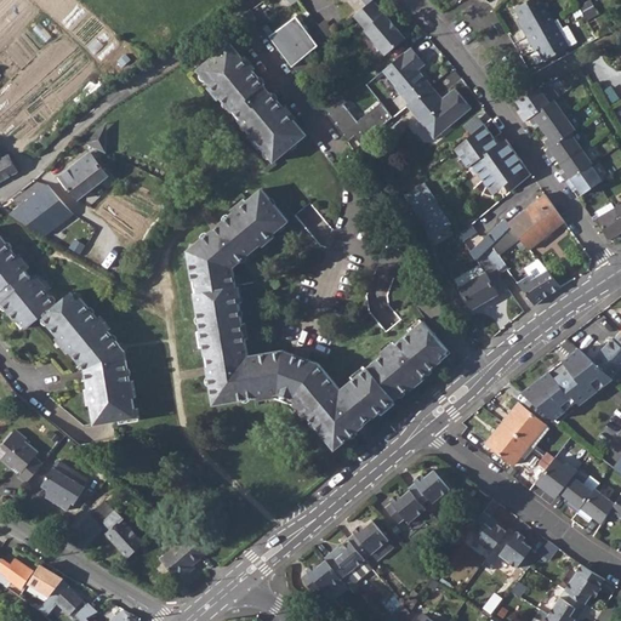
[(405,39),(372,0),(371,0),(366,4),(358,11),(369,26),(365,29),(364,29),(386,56),(405,39)]
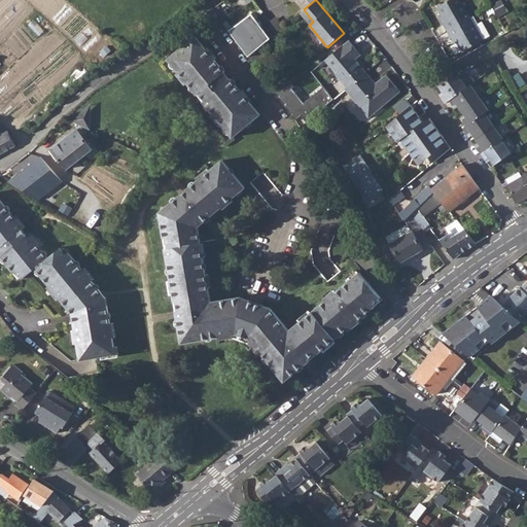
[(470,18),(460,0),(449,0),(436,7),(442,16),(445,22),(443,23),(447,31),(470,18)]
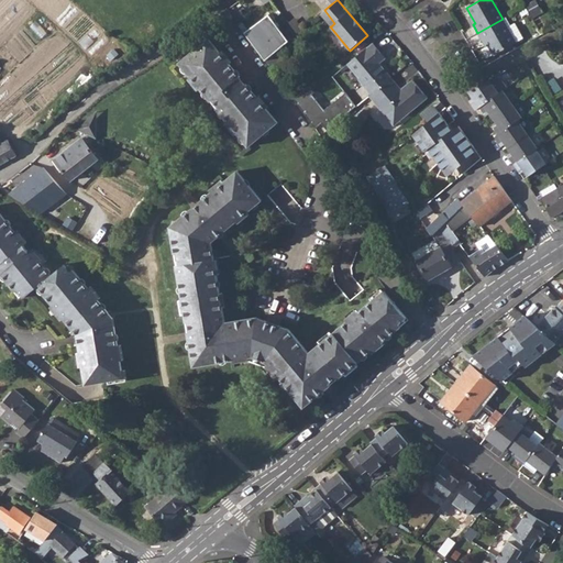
[(334,23),(324,10),(320,13),(331,26),(334,23)]
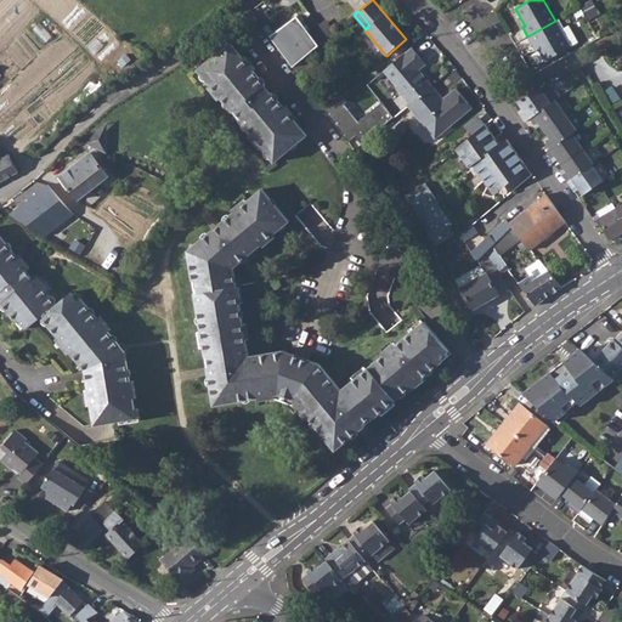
[(293,13),(269,33),(293,63),(306,52),(317,43),(293,13)]
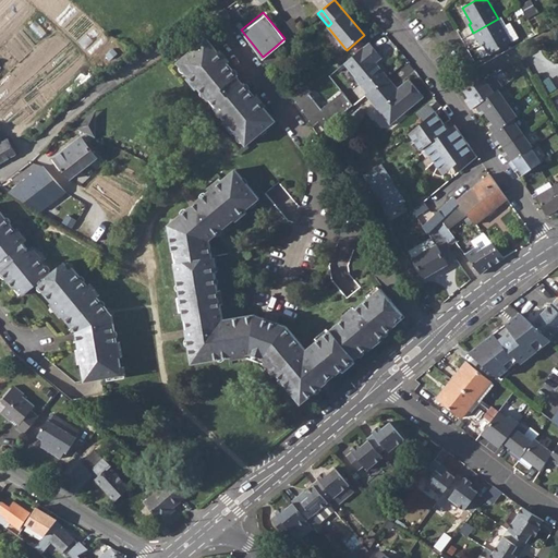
[(511,41),(498,19),(473,33),(478,41),(481,40),(484,45),(489,55),(511,41)]
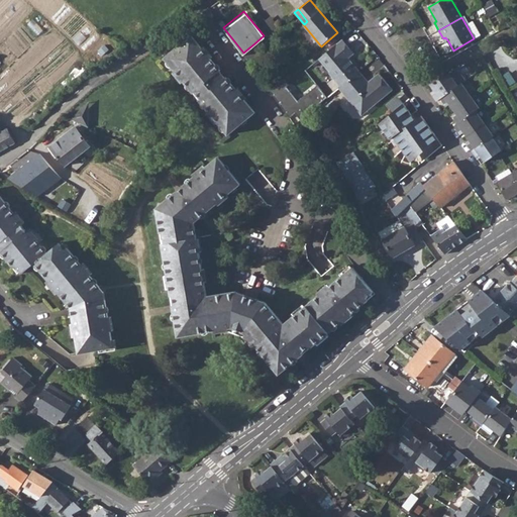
[(193,98),(202,110),(211,121),(222,134),(251,110),(223,74),(220,78),(214,71),(218,68),(190,31),(160,56),(171,70),(179,80),(188,91),(190,90),(194,96),(193,98)]
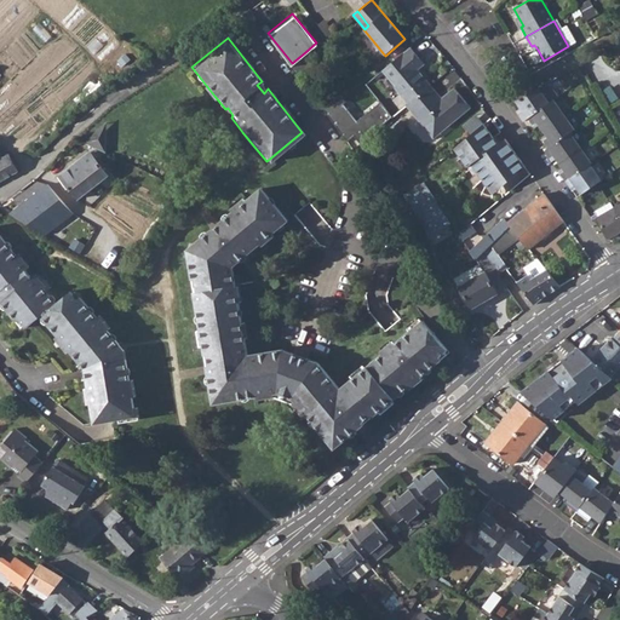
[(394,87),(408,103),(420,93),(430,86),(417,69),(424,63),(411,47),(403,53),(402,52),(382,70),(396,86),(394,87)]
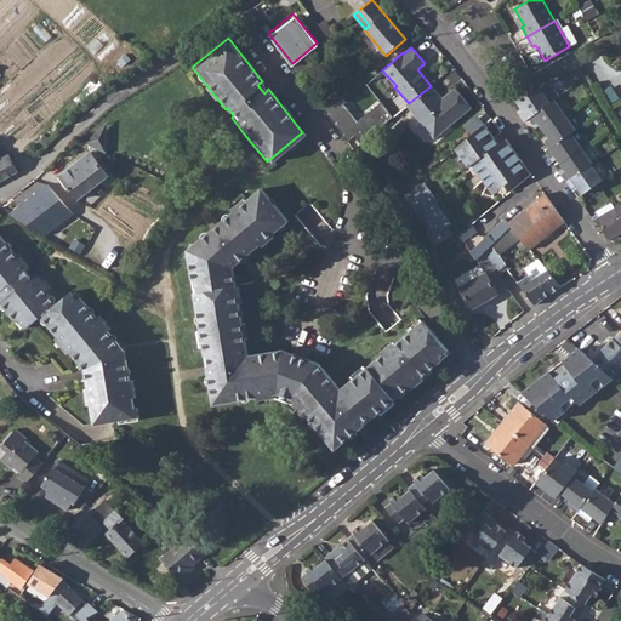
[(315,63),(306,52),(292,63),(300,75),(315,63)]
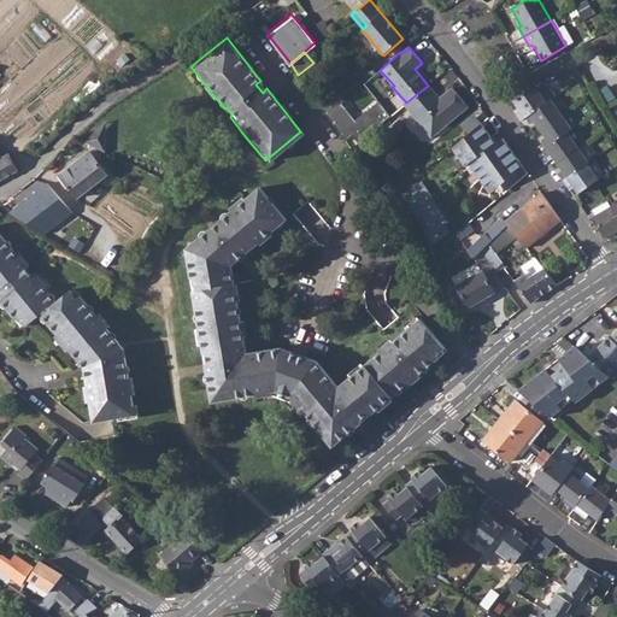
[(524,117),(546,103),(551,99),(554,95),(546,82),(513,100),(519,110),(516,113),(521,121),(524,117)]
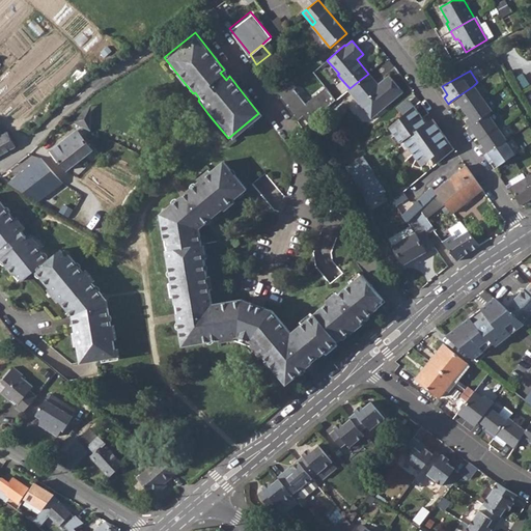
[(182,84),(184,82),(175,72),(172,73),(182,84)]
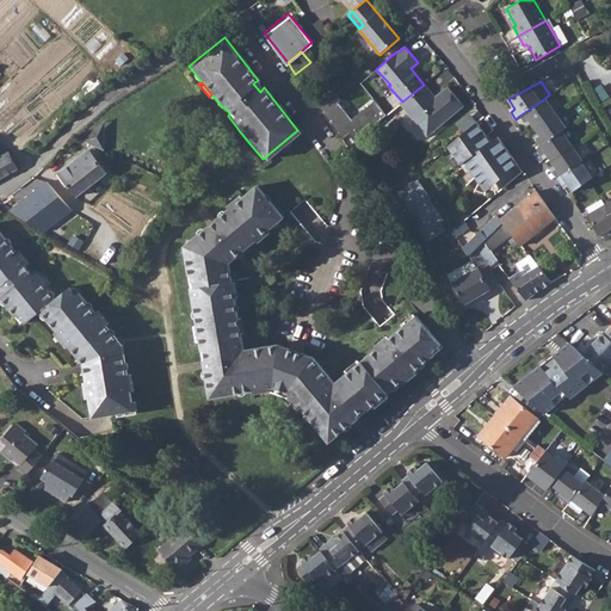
[(400,104),(424,133),(437,123),(439,122),(442,124),(463,106),(448,86),(434,97),(430,100),(427,97),(429,91),(424,85),(414,92),(402,102),(400,104)]
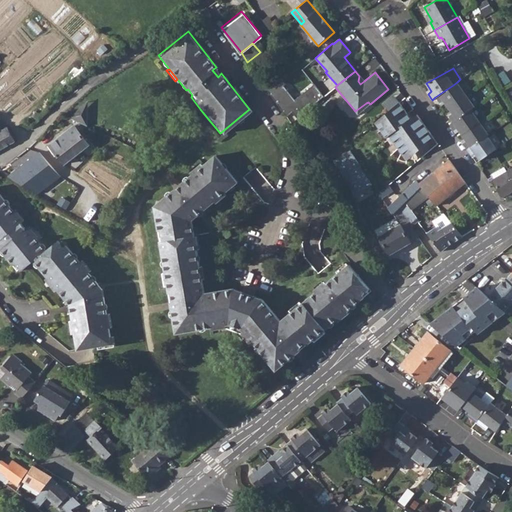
[(287,116),(293,111),(298,117),(302,113),(323,96),(314,84),(295,99),(284,85),(286,84),(280,76),(266,88),(287,116)]
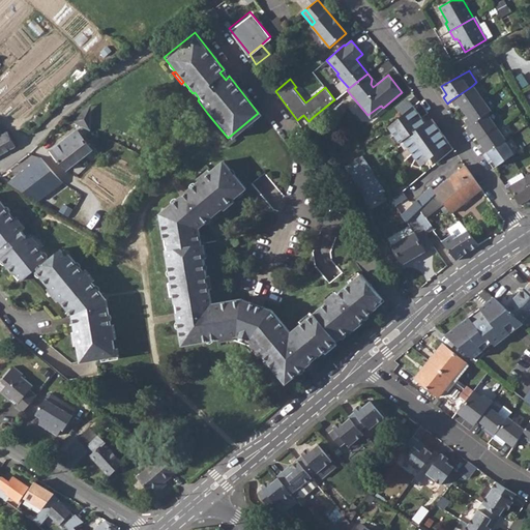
[(482,97),(473,85),(469,88),(450,100),(455,107),(459,105),(464,111),(482,97)]
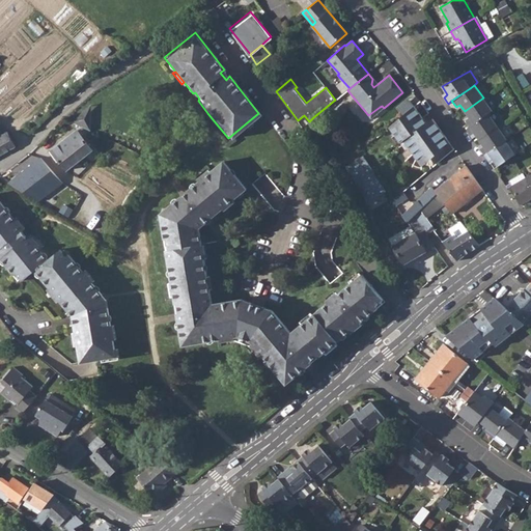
[(488,114),(492,111),(483,98),(465,111),(469,117),(466,120),(470,127),(488,114)]
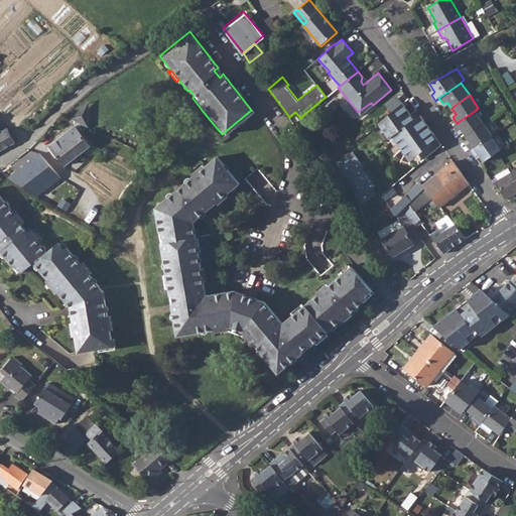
[(89,101),(70,117),(89,128),(89,101)]
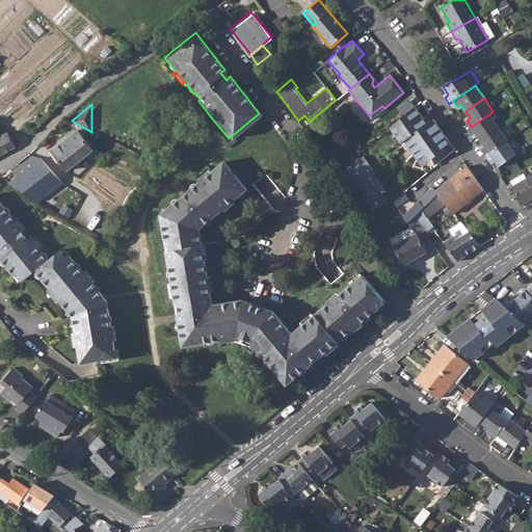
[(369,115),(371,118),(382,110),(384,108),(382,106),(380,107),(369,115)]
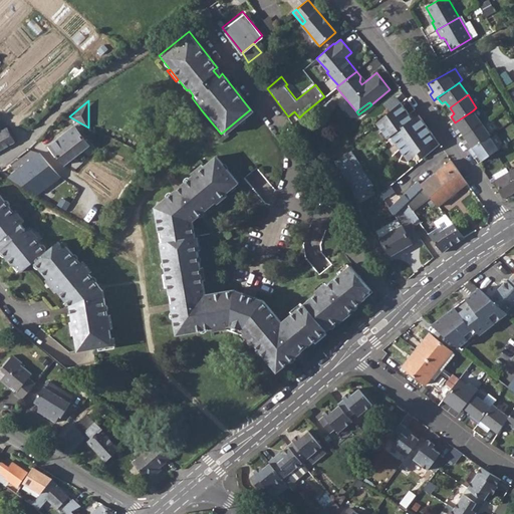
[(418,151),(435,137),(422,119),(419,114),(413,118),(401,102),(376,122),(387,138),(390,136),(402,151),(405,153),(411,154),(418,151)]
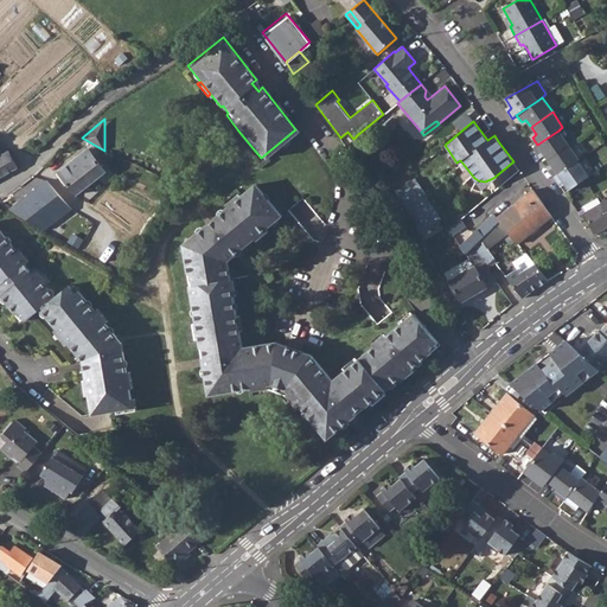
[(246,145),(248,142),(237,129),(235,132),(246,145)]
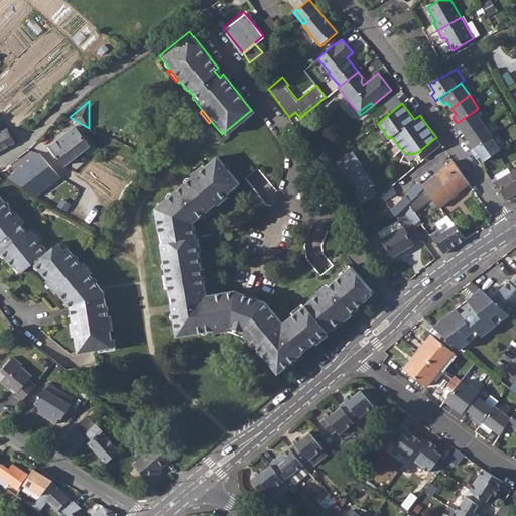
[(461,129),(466,136),(484,123),(475,111),(457,123),(453,126),(458,132),(461,129)]
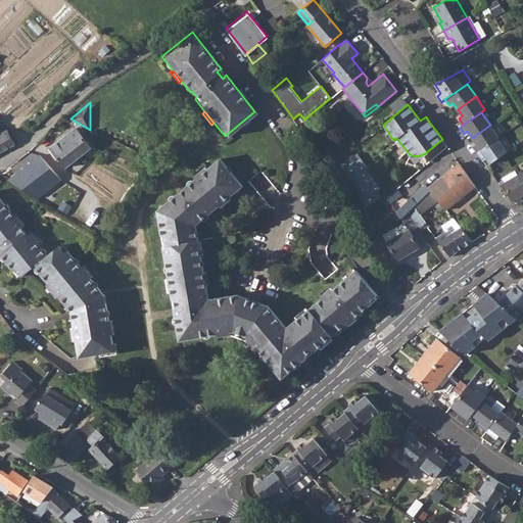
[(304,120),(298,125),(302,131),(314,122),(308,115),(304,120)]
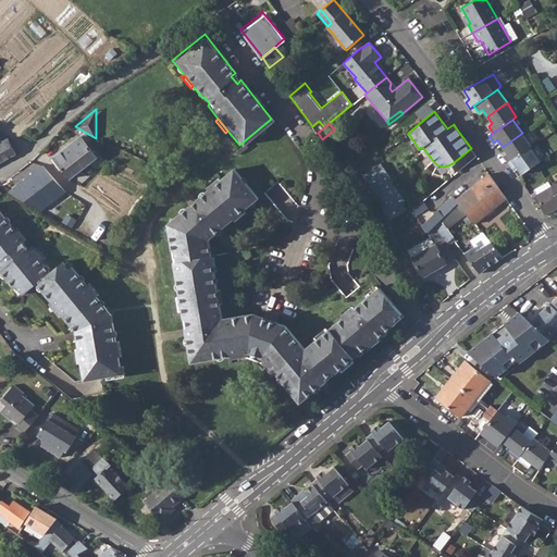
[(530,147),(531,146),(522,133),(503,147),(507,153),(503,156),(508,162),(530,147)]
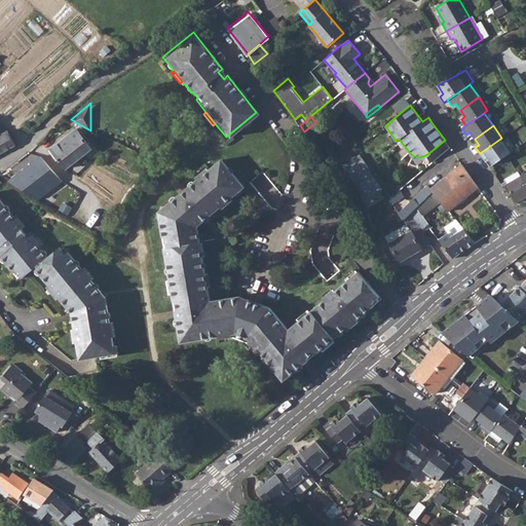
[(50,149),(66,168),(91,149),(76,128),(50,149)]
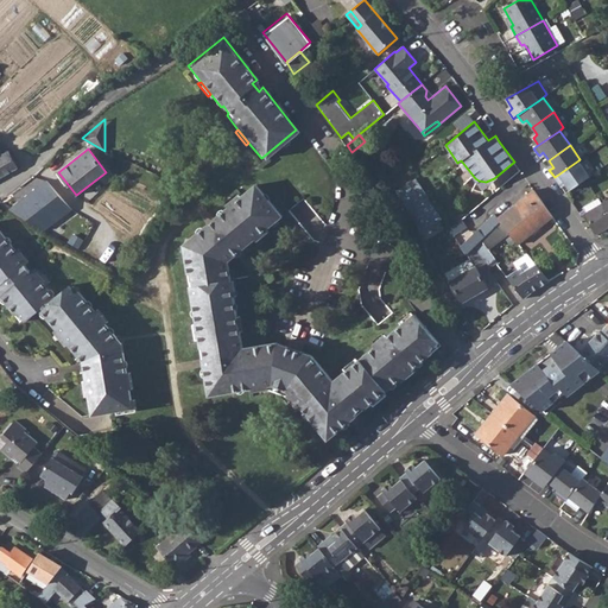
[(8,151),(4,153),(0,154),(0,176),(18,168),(8,151)]
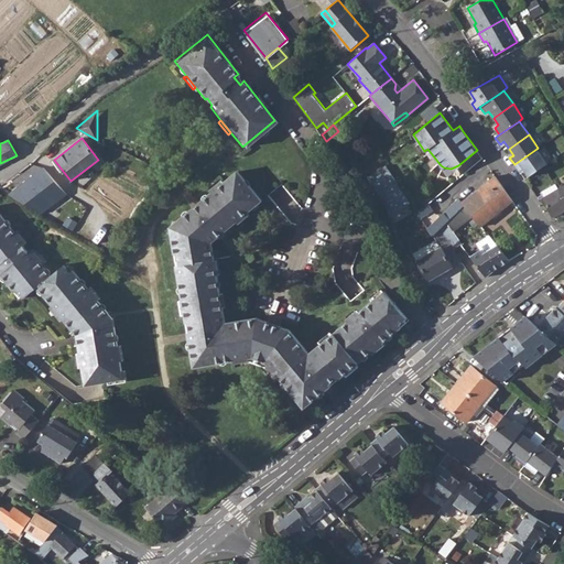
[(529,176),(546,164),(537,149),(514,164),(519,171),(523,169),(529,176)]
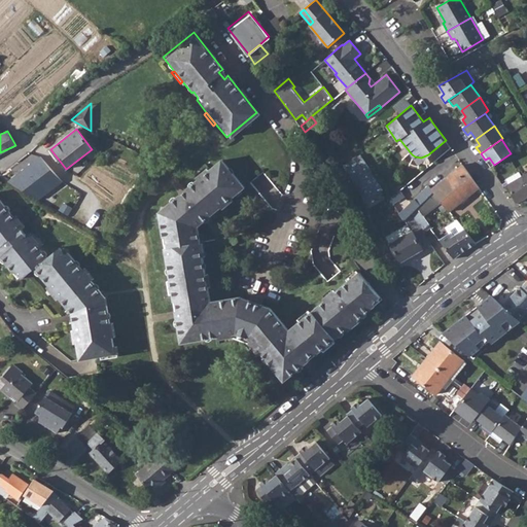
[(362,153),(344,165),(371,207),(389,196),(362,153)]
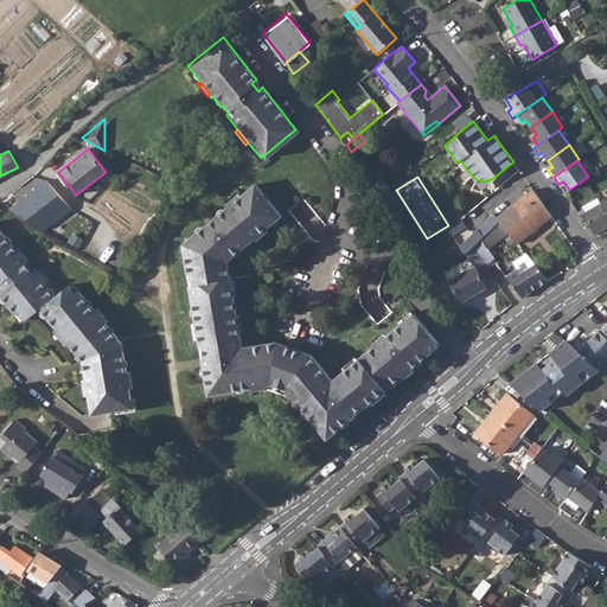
[(10,206),(44,231),(77,212),(44,178),(10,206)]
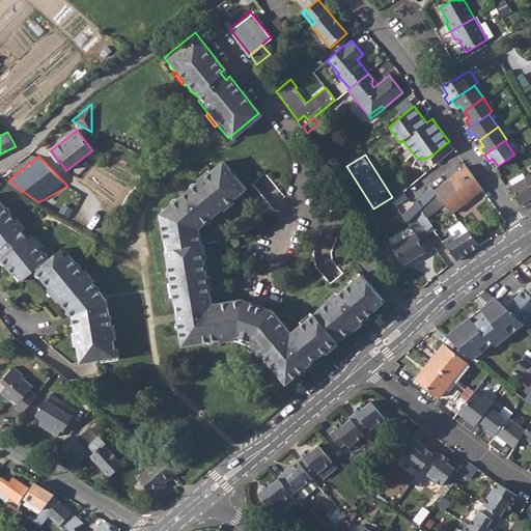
[(189,341),(218,336),(234,333),(240,334),(246,335),(258,351),(286,384),(305,368),(300,362),(306,357),(311,363),(324,352),(335,343),(350,331),(360,322),(385,301),(362,274),(291,334),(272,310),(271,314),(262,311),(261,315),(249,312),(250,309),(241,306),(243,302),(213,308),(198,232),(203,228),(199,224),(205,218),(210,223),(245,193),(221,165),(208,175),(198,185),(186,195),(189,199),(182,204),(178,201),(162,216),(159,227),(162,244),(166,244),(170,262),(166,262),(170,286),(173,301),(174,307),(177,307),(178,310),(183,310),(185,316),(176,318),(179,336),(184,336),(188,337),(189,341)]
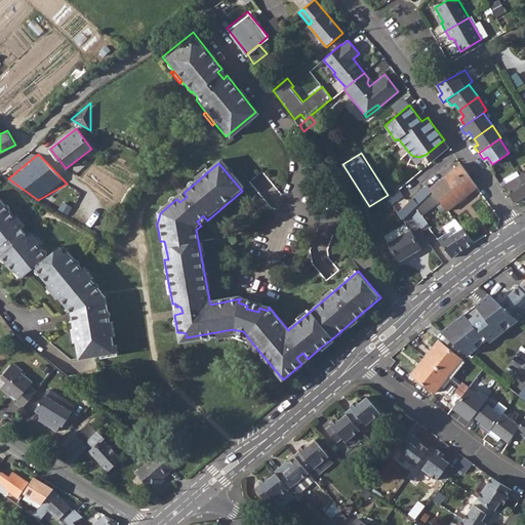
[(460,164),(445,175),(462,199),(477,188),(460,164)]
